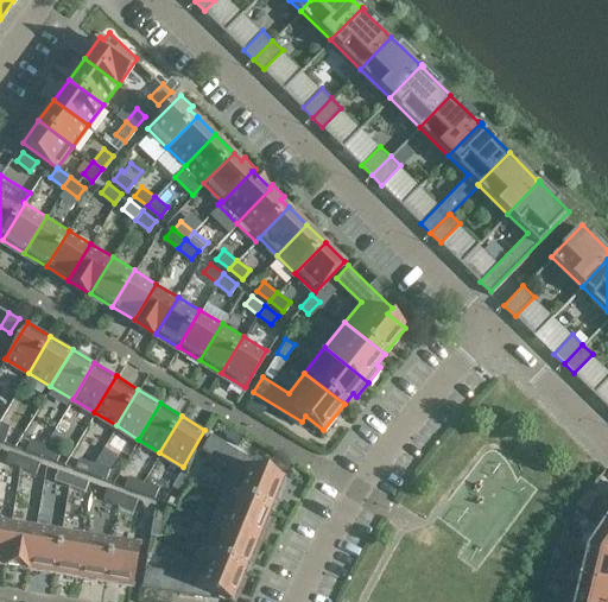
[(222,489),(270,508),(283,477),(261,469),(263,466),(209,432),(201,447),(232,466),(222,489)]
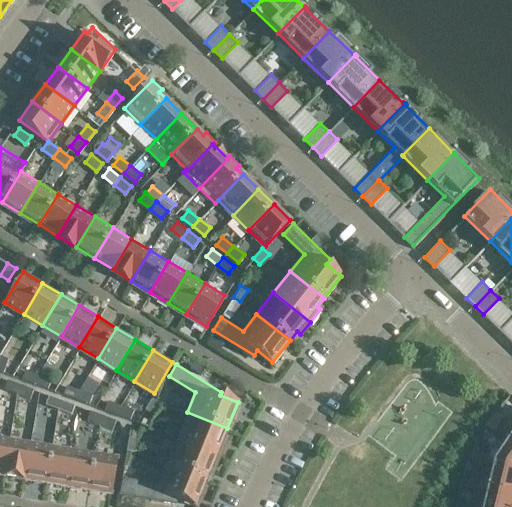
[(38,373),(25,368),(22,377),(35,382),(38,373)]
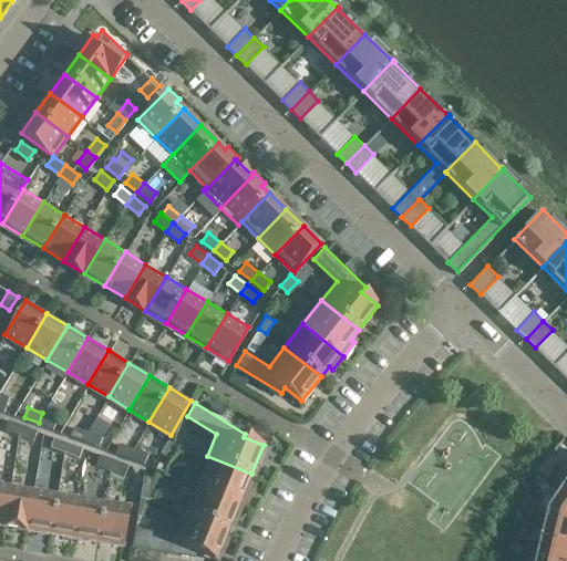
[(39,423),(53,428),(57,418),(42,413),(39,423)]
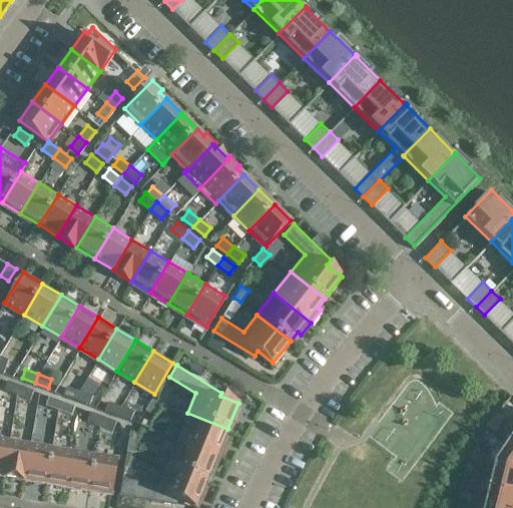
[(4,388),(17,393),(21,384),(8,379),(4,388)]
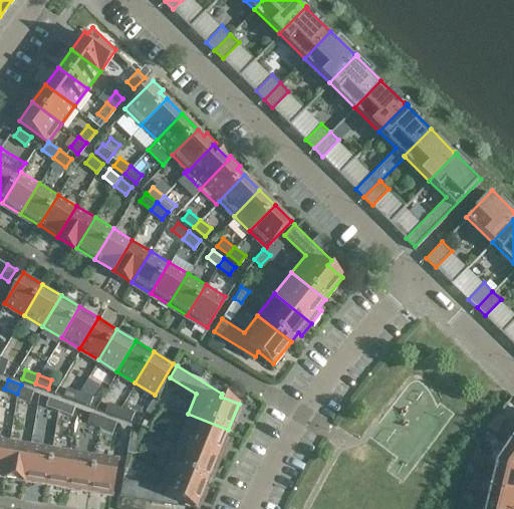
[(30,399),(34,390),(21,385),(17,394),(30,399)]
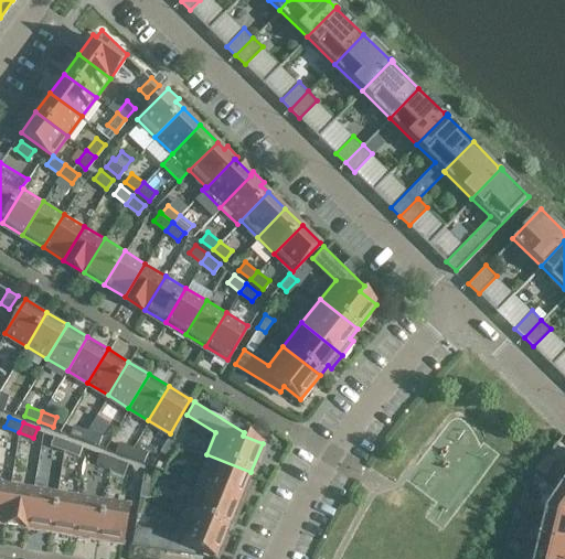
[(87,428),(73,422),(70,432),(84,438),(87,428)]
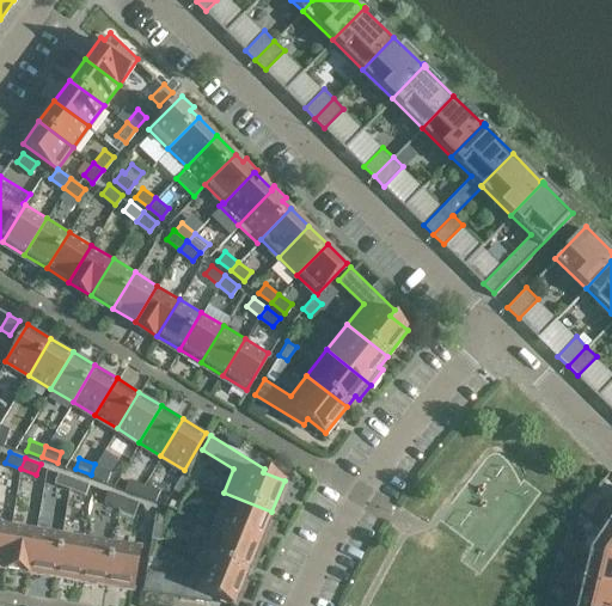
[(91,475),(106,481),(110,470),(95,464),(91,475)]
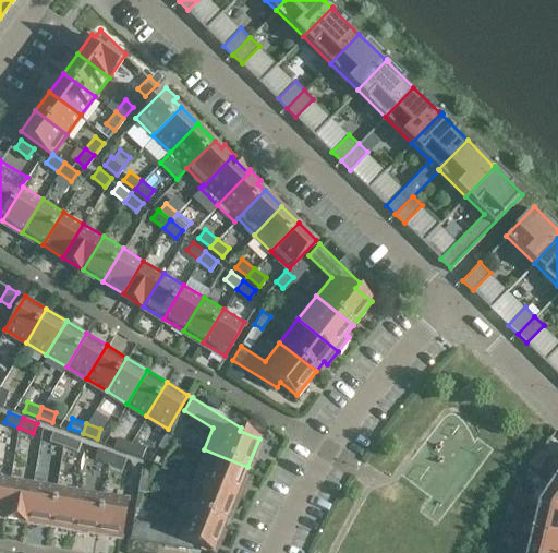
[(49,439),(63,444),(68,434),(53,429),(49,439)]
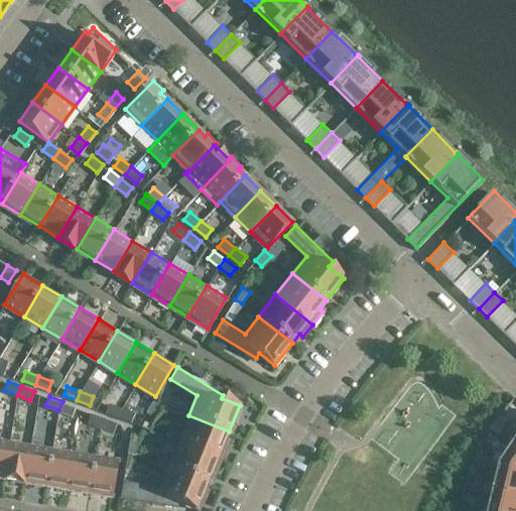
[(153,399),(146,411),(153,415),(160,403),(153,399)]
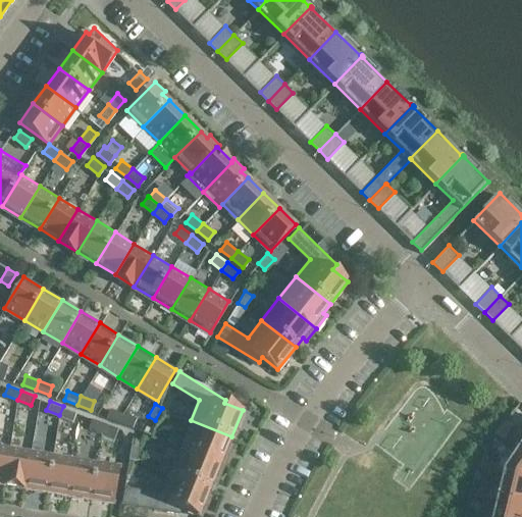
[(76,411),(63,406),(59,415),(72,420),(76,411)]
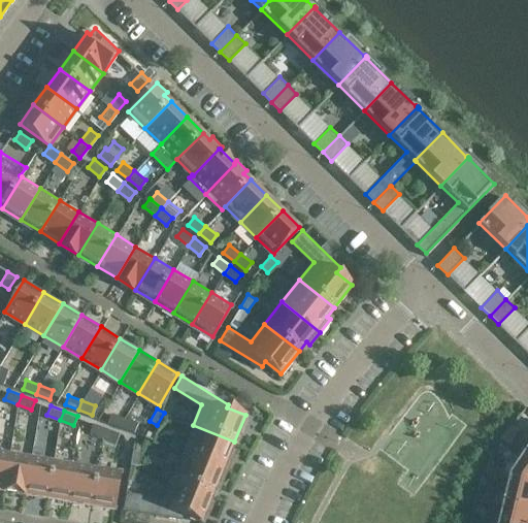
[(125,416),(111,412),(107,421),(121,426),(125,416)]
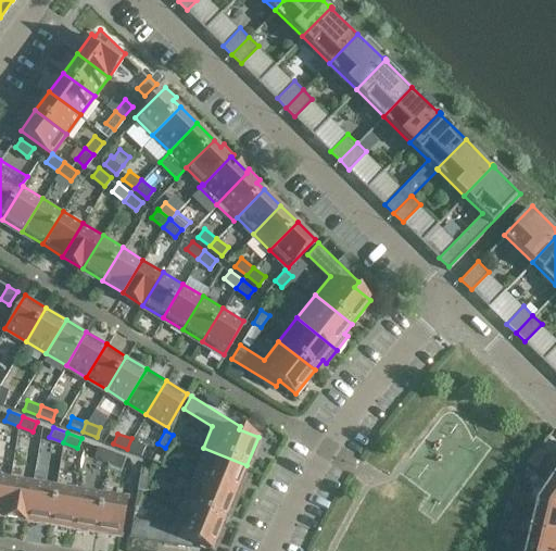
[(146,443),(131,438),(127,449),(141,453),(146,443)]
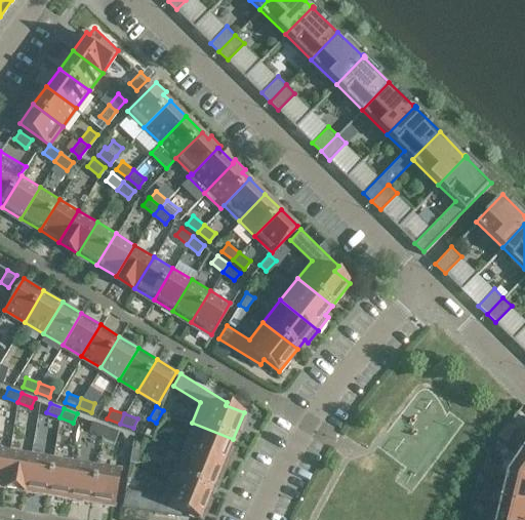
[(106,424),(92,420),(89,429),(103,434),(106,424)]
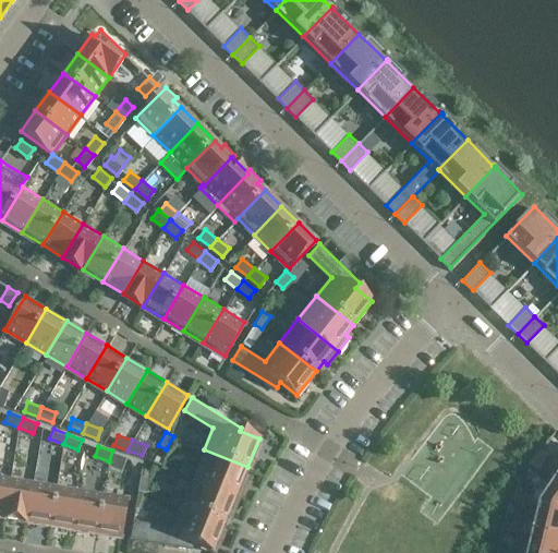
[(193,477),(240,496),(246,480),(243,479),(247,467),(204,449),(193,477)]
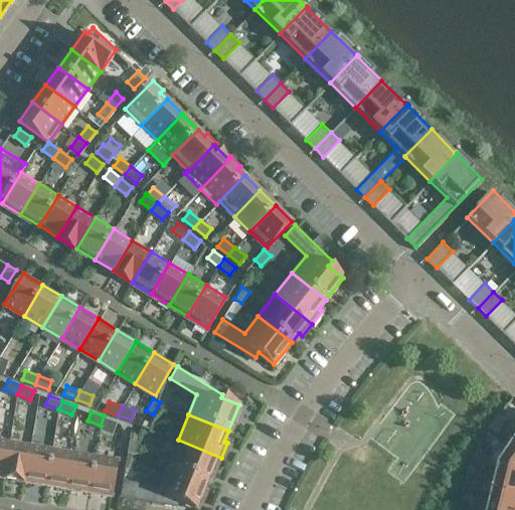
[(117,420),(104,415),(101,426),(114,431),(117,420)]
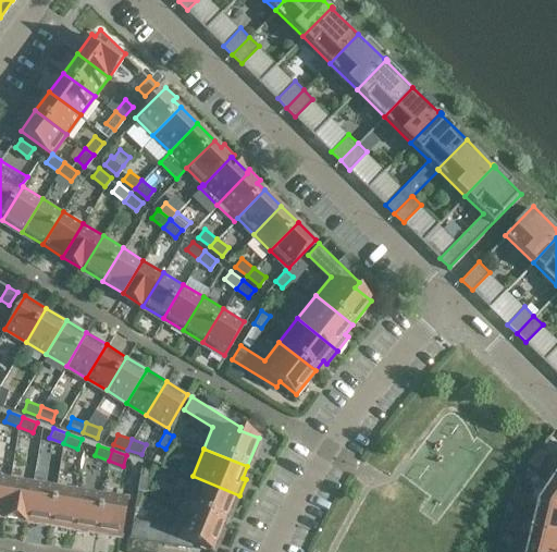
[(529,462),(536,466),(542,458),(535,453),(529,462)]
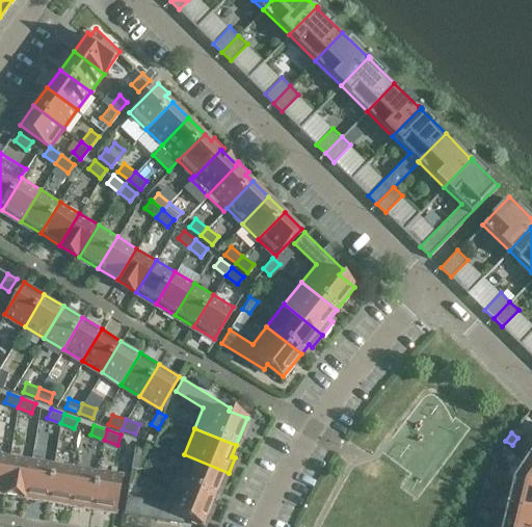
[(134,451),(132,466),(140,467),(142,453),(134,451)]
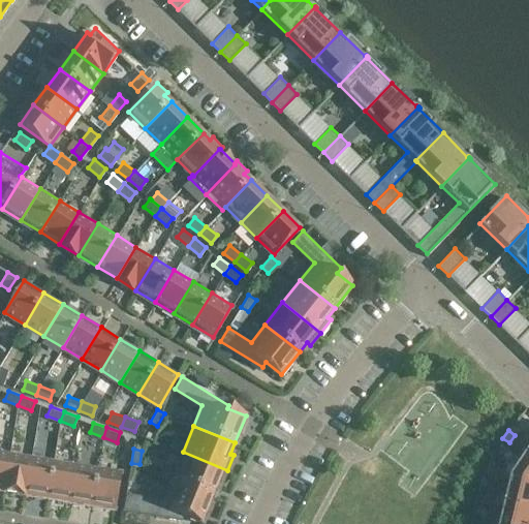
[(0,487),(4,488),(10,452),(0,450),(0,487)]
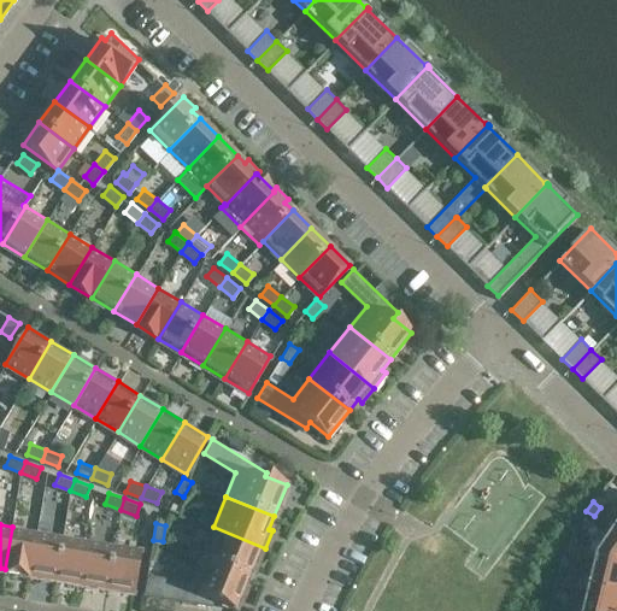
[(30,574),(37,530),(12,527),(5,569),(30,574)]
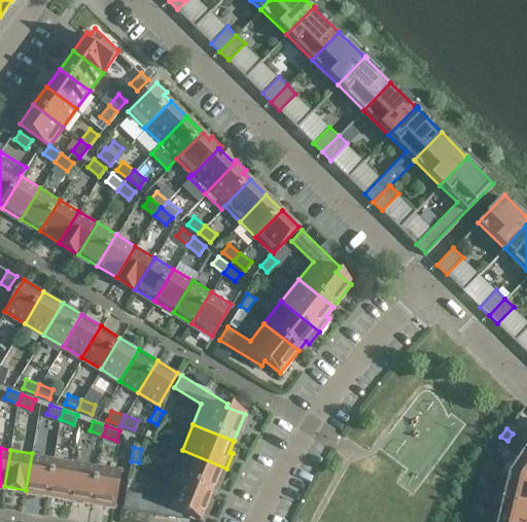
[(171,476),(212,493),(217,482),(220,484),(226,468),(182,450),(171,476)]
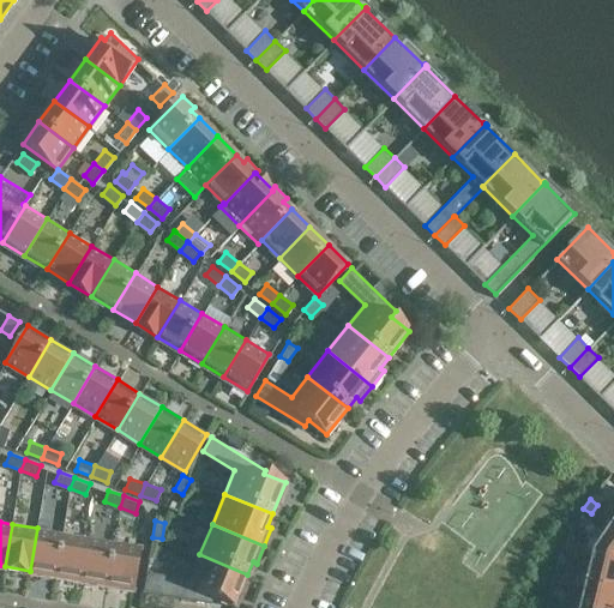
[(613,527),(609,524),(591,552),(613,561),(613,527)]
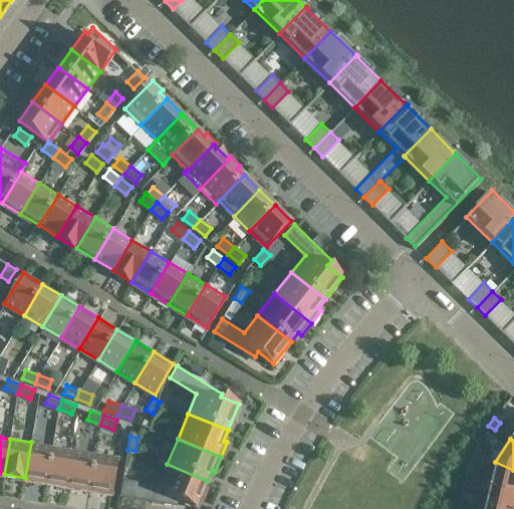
[(46,481),(52,446),(31,442),(25,478),(46,481)]
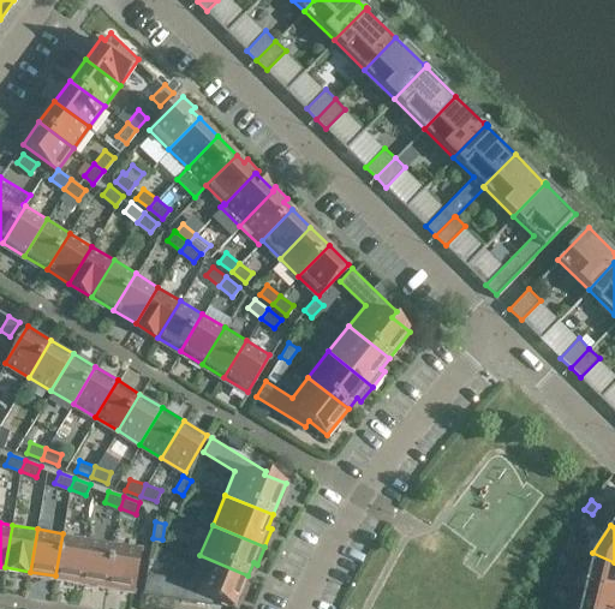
[(82,580),(89,537),(63,533),(55,575),(82,580)]
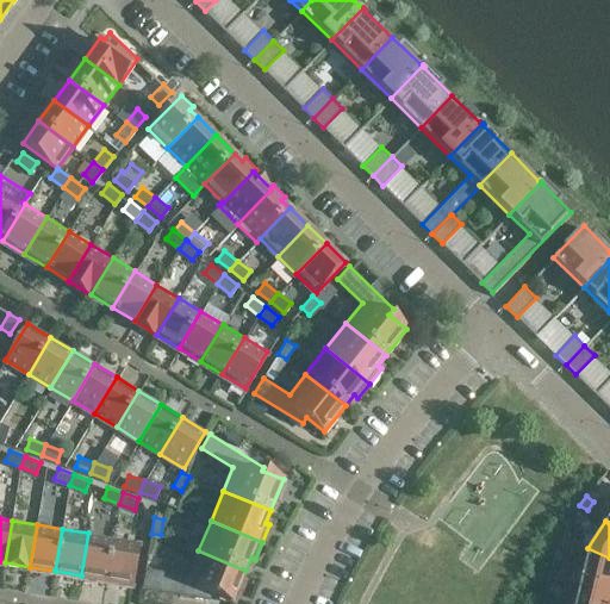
[(568,547),(574,533),(565,529),(559,543),(568,547)]
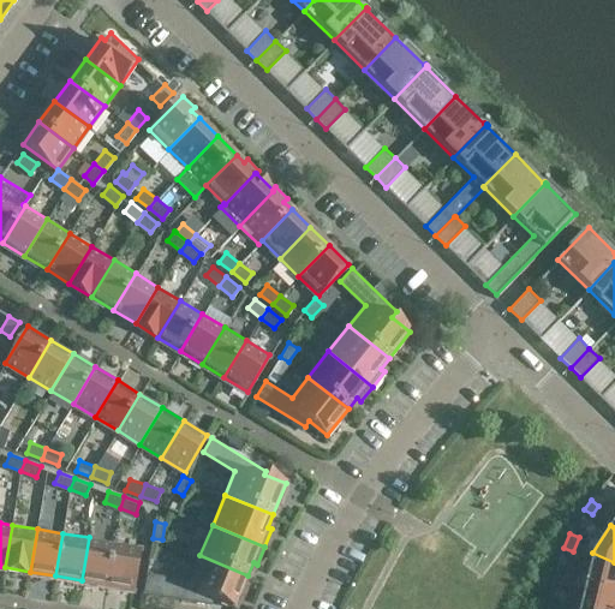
[(107,585),(114,542),(89,537),(82,580),(107,585)]
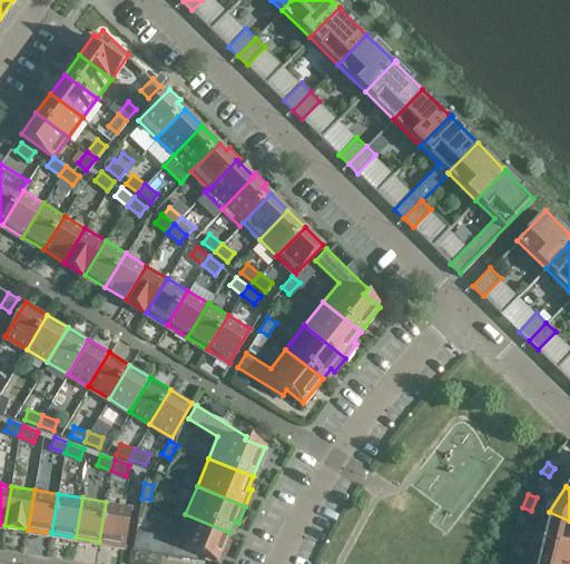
[(124,545),(130,506),(106,502),(99,542),(124,545)]
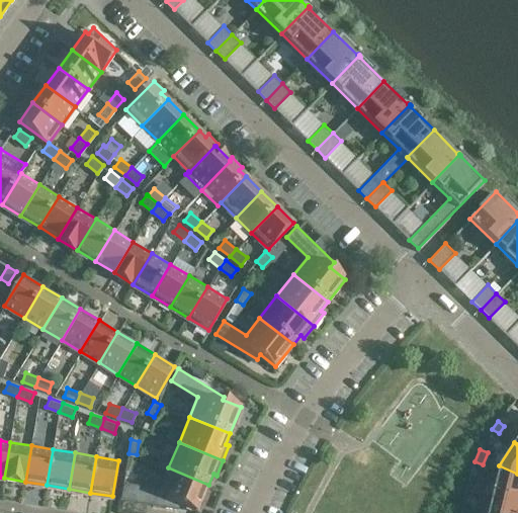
[(517,474),(499,465),(492,493),(517,499),(517,474)]
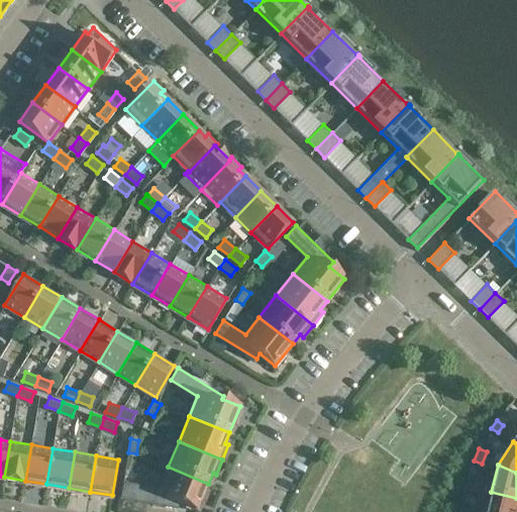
[(123,481),(120,497),(178,506),(180,502),(198,510),(208,484),(168,467),(160,487),(123,481)]
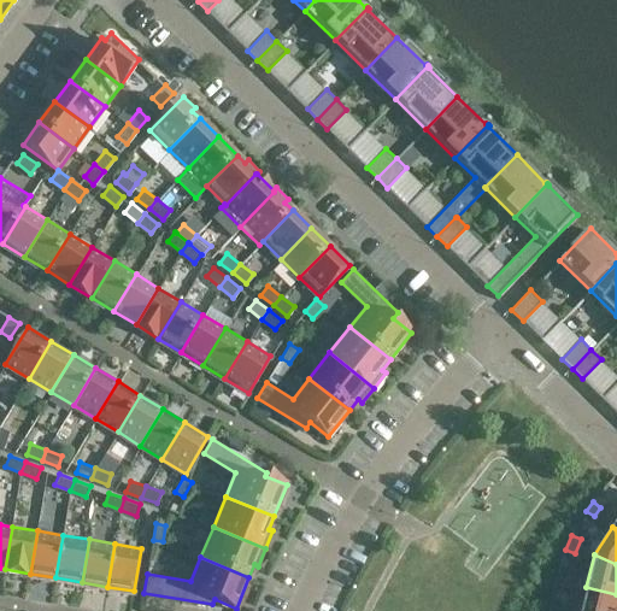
[(616,610),(616,594),(586,587),(580,610),(616,610)]
